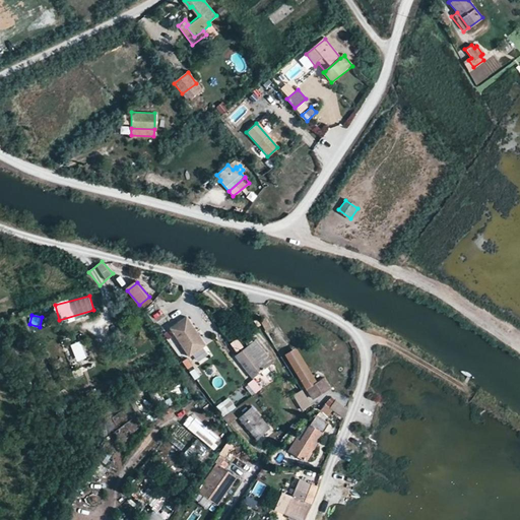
[(171,328),(190,356),(206,345),(188,317),(171,328)]
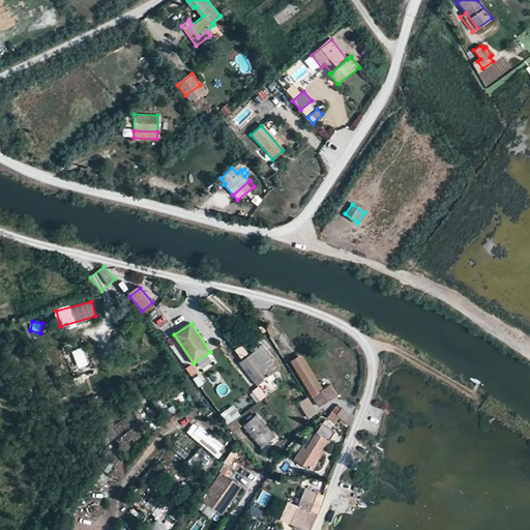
[(74,344),(79,357),(86,354),(81,341),(74,344)]
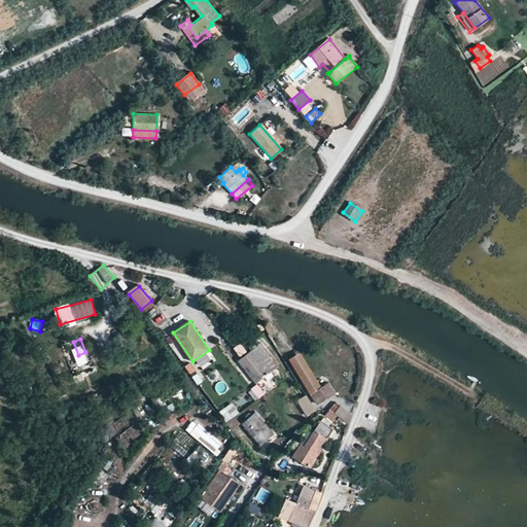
[(64,346),(70,359),(78,355),(73,342),(64,346)]
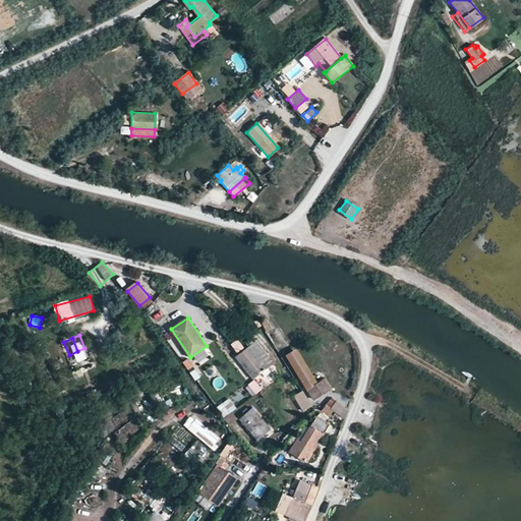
[(236,358),(254,380),(274,364),(256,342),(236,358)]
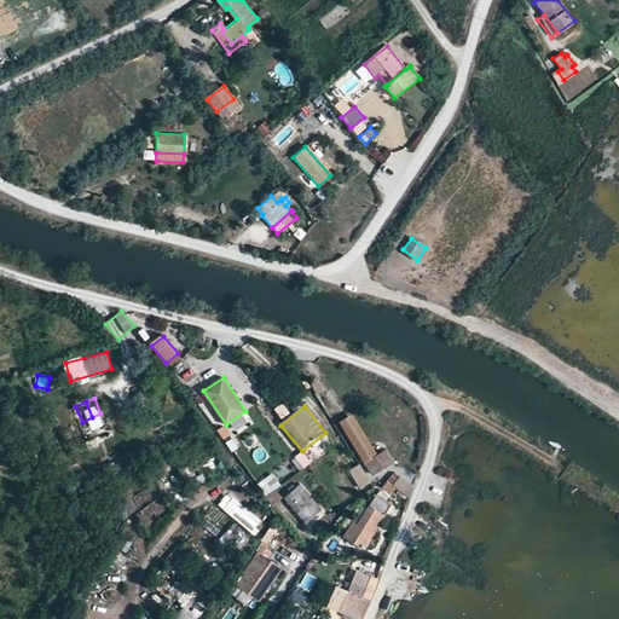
[(340,423),(365,463),(379,455),(353,415),(340,423)]
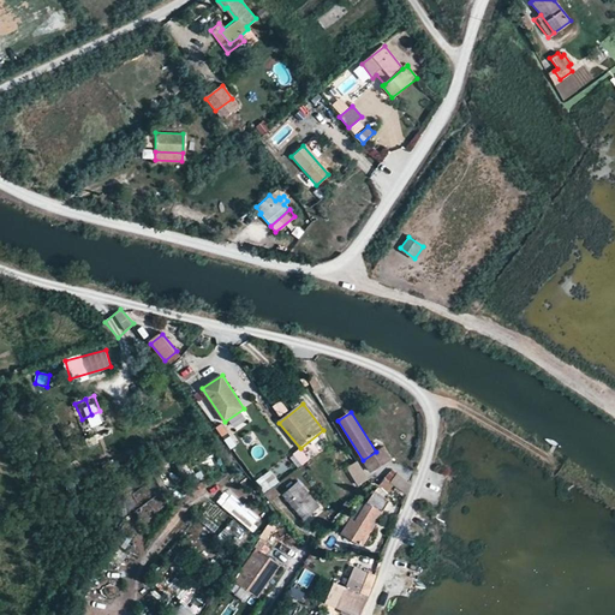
[(363,460),(371,473),(392,460),(383,447),(376,452),(363,460)]
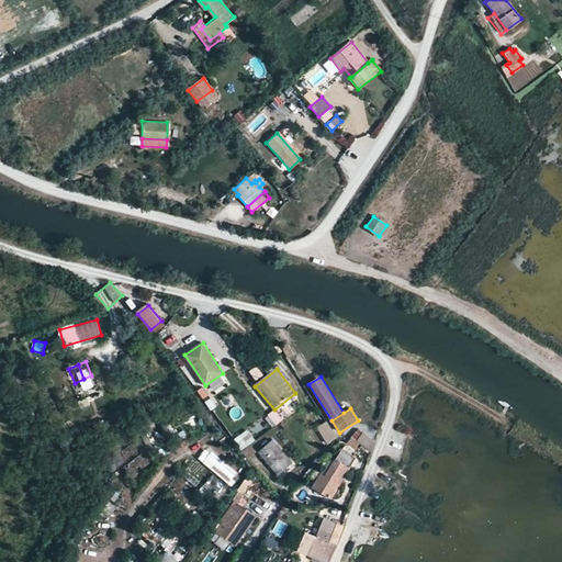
[(276,425),(282,418),(273,411),(267,417),(276,425)]
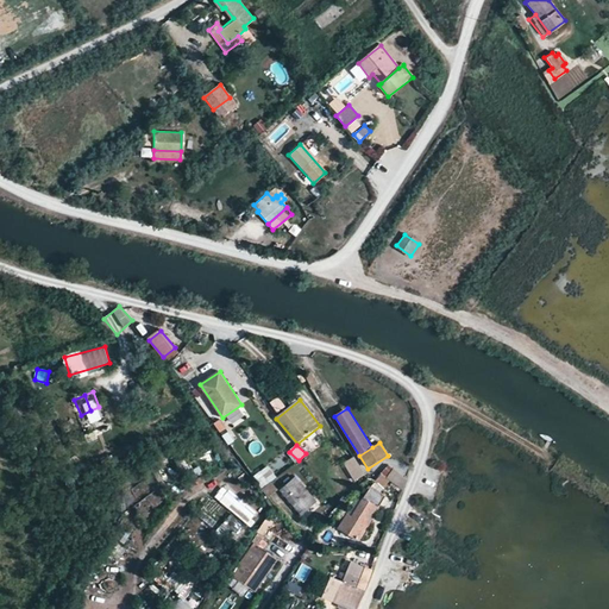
[(100,458),(104,465),(114,460),(111,453),(100,458)]
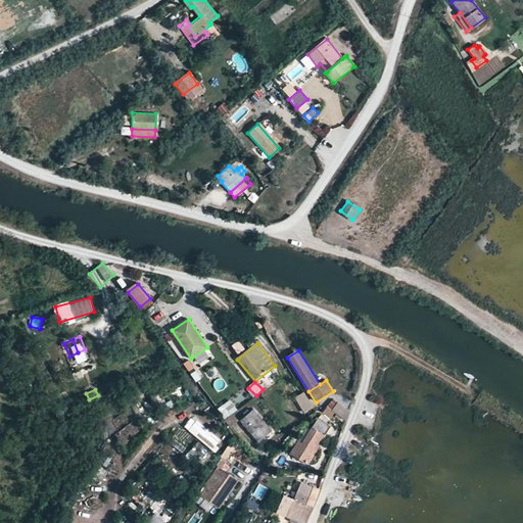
[(292,396),(301,412),(311,407),(301,390),(292,396)]
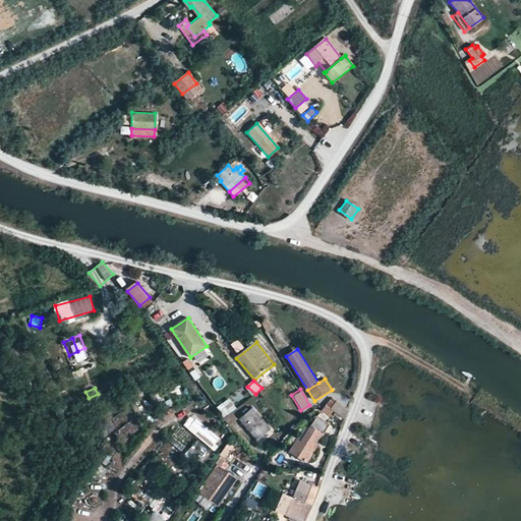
[(329,395),(323,403),(328,407),(335,399),(329,395)]
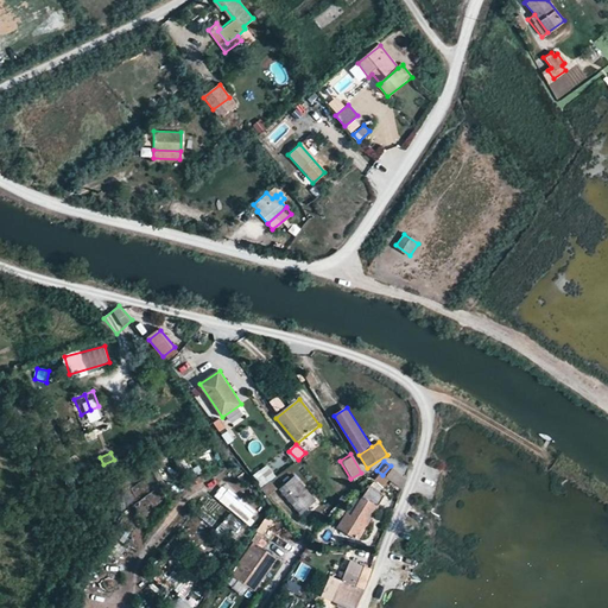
[(377,470),(371,477),(377,482),(382,475),(377,470)]
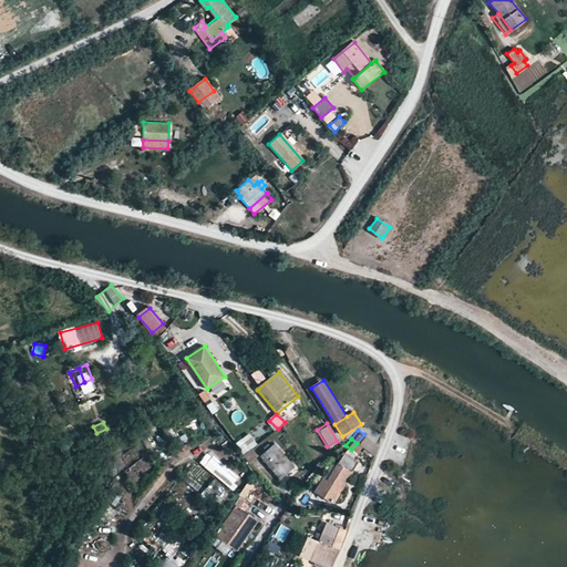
[(257,455),(279,477),(295,464),(271,441),(257,455)]
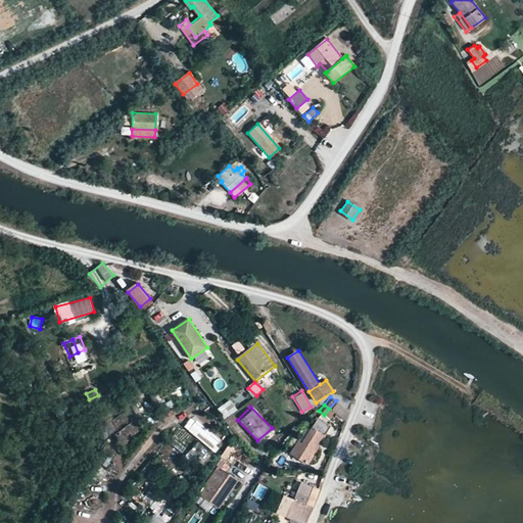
[(223,417),(229,425),(237,420),(231,412),(223,417)]
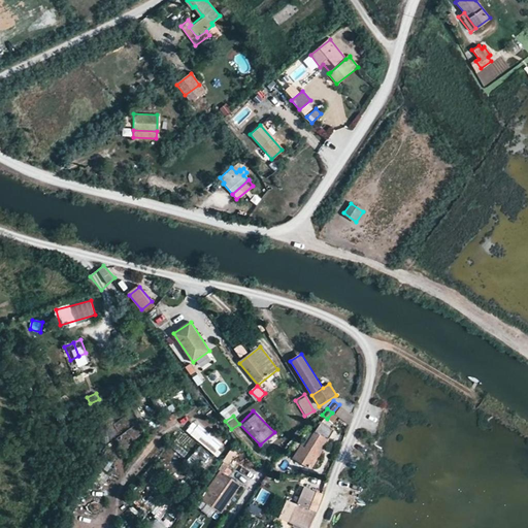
[(321,421),(305,446),(299,442),(291,457),(307,467),(332,429),(321,421)]
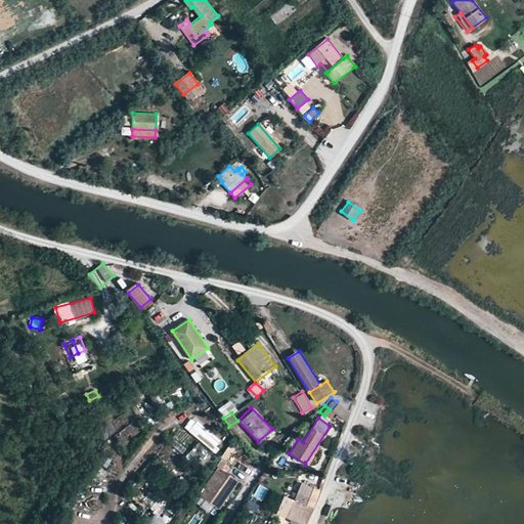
[(218,474),(208,488),(220,496),(233,475),(224,469),(220,475),(218,474)]
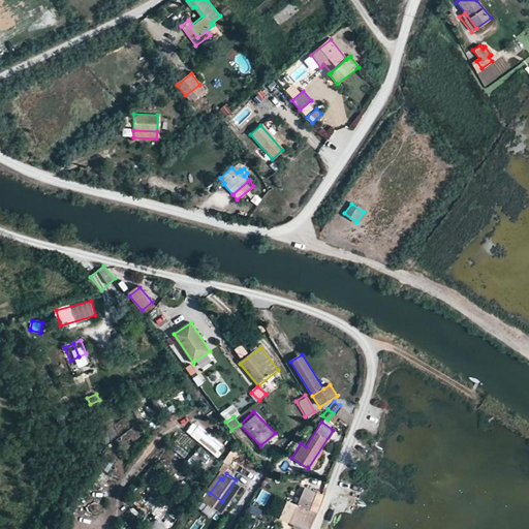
[(163,491),(158,500),(151,497),(145,509),(150,512),(149,515),(162,522),(175,497),(163,491)]
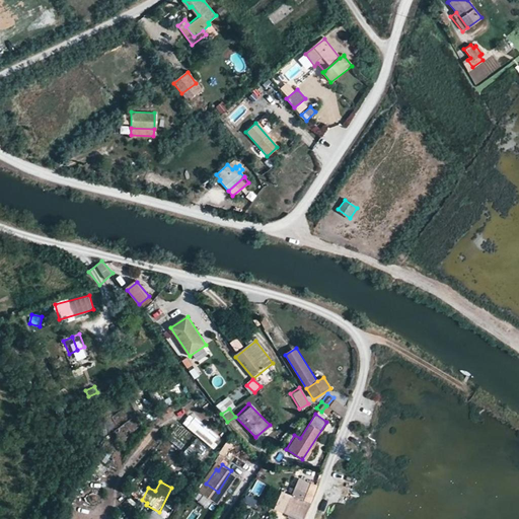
[(299,484),(295,497),(308,503),(311,493),(305,491),(307,487),(299,484)]
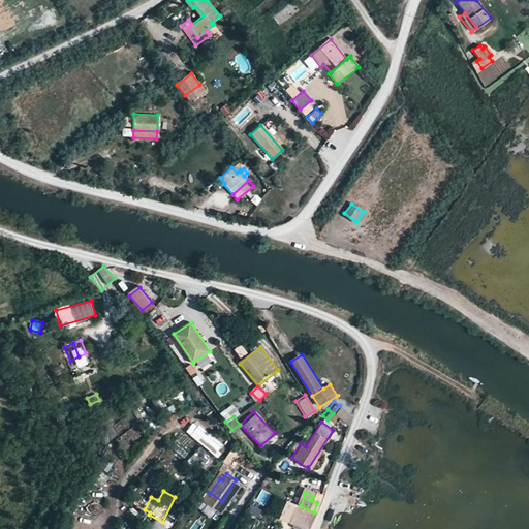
[(207,505),(203,511),(214,520),(219,514),(207,505)]
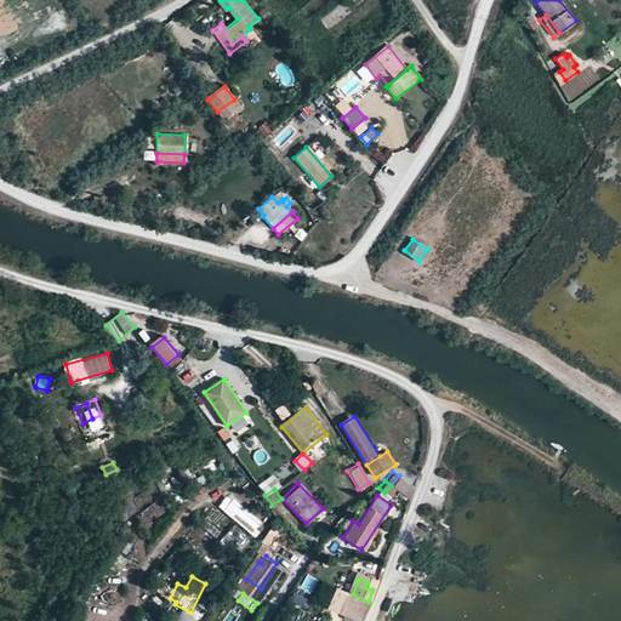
[(201,605),(193,616),(183,608),(171,620),(199,620),(208,611),(201,605)]
